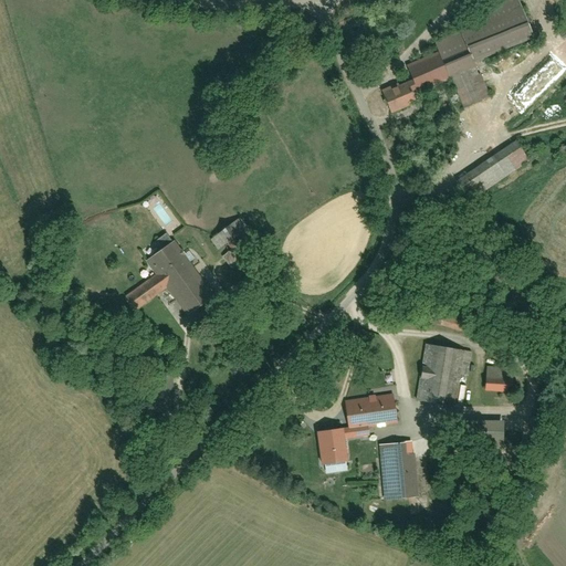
[(431,39),(437,51),(406,64),(412,82),(417,93),(449,80),(463,114),(486,105),(469,62),(526,39),(515,13),(458,38),(454,29),(431,39)]
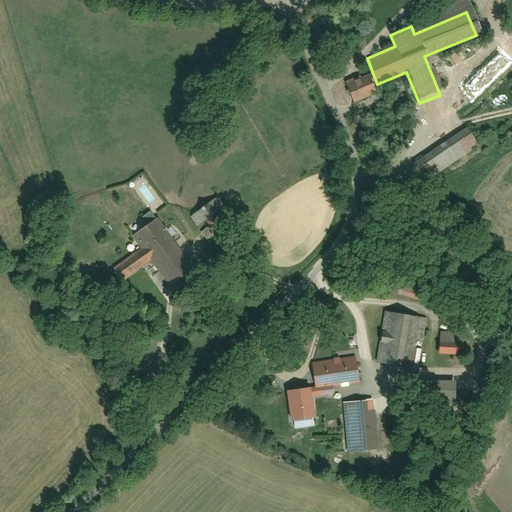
[(345,82),(353,102),(376,93),(373,85),(377,84),(373,74),(355,81),(354,79),(345,82)]
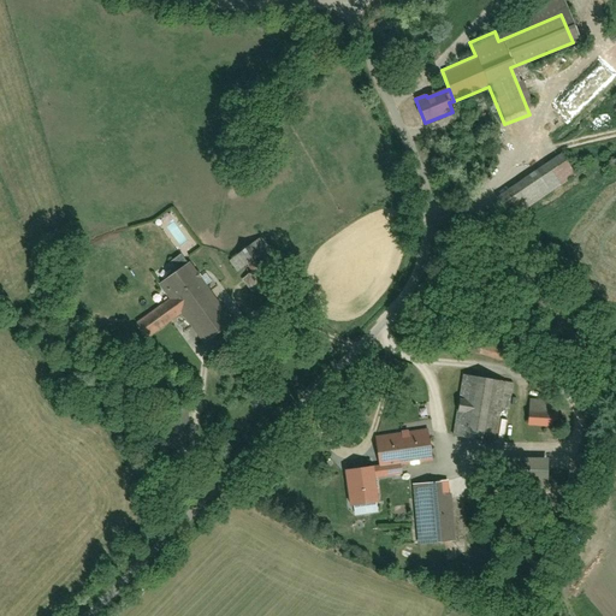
[(490,195),(509,223),(572,182),(552,153),(490,195)]
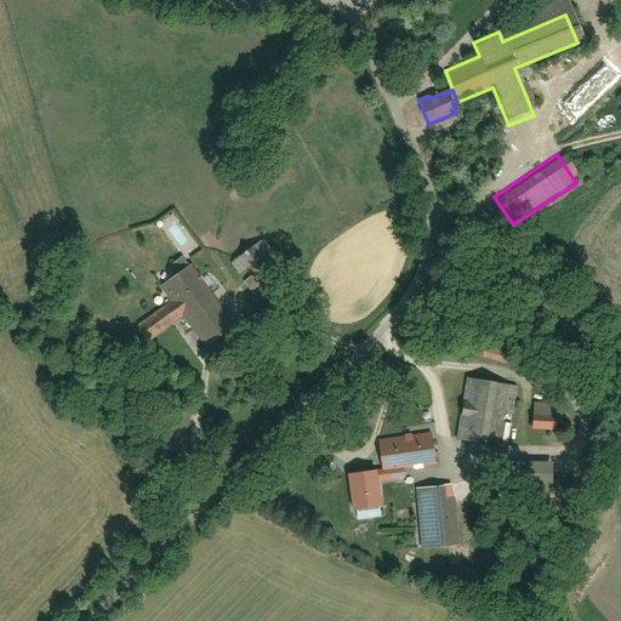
[(257,243),(228,267),(257,300),(286,275),(257,243)]
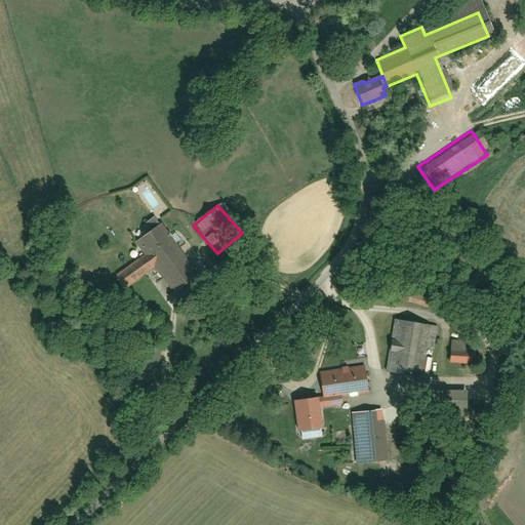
[(115,276),(129,295),(157,276),(168,291),(197,271),(159,218),(130,239),(144,256),(115,276)]
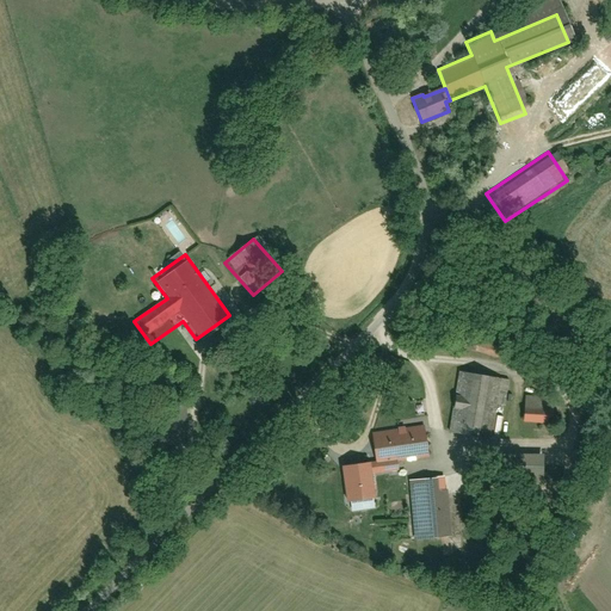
[(456,378),(445,433),(485,442),(495,387),(456,378)]
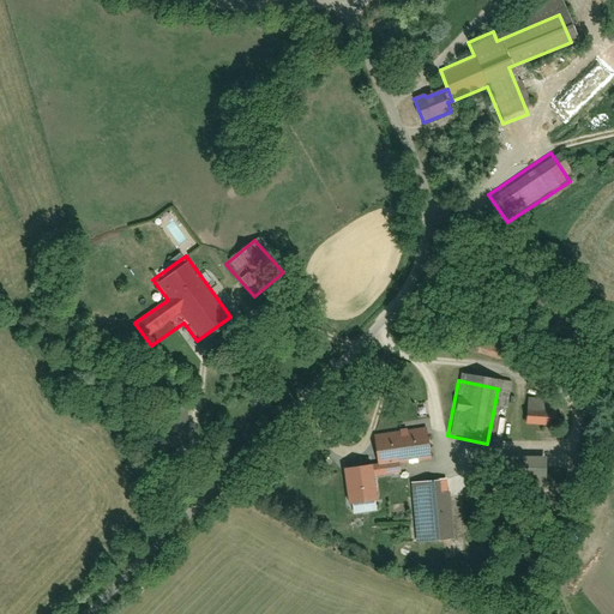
[(525,413),(523,433),(553,435),(554,414),(525,413)]
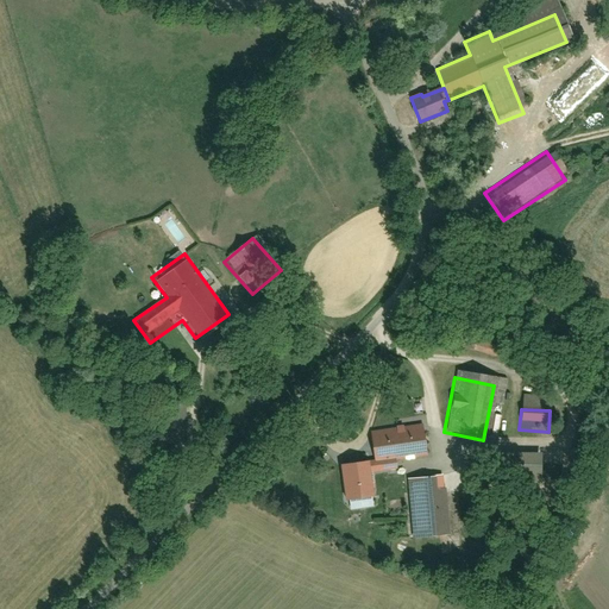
[(371,433),(376,462),(382,462),(427,454),(422,426),(371,433)]
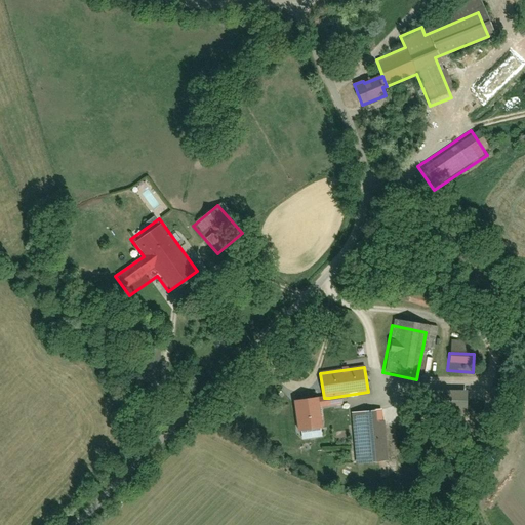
[(428,396),(429,414),(465,414),(465,395),(428,396)]
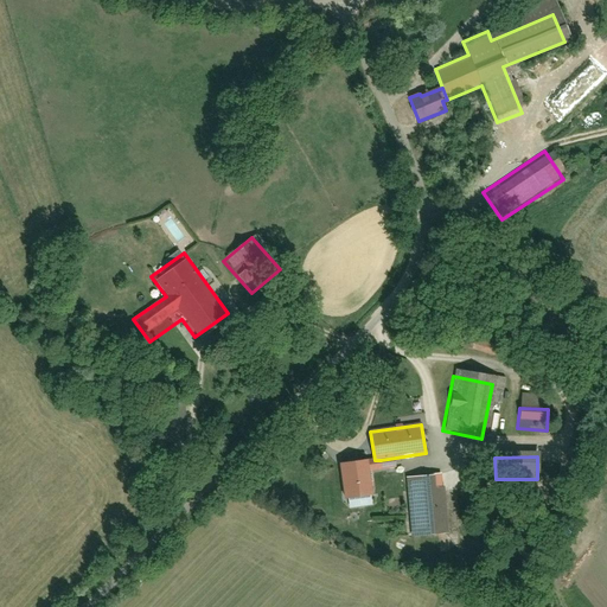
[(342,465),(346,498),(371,494),(369,471),(382,468),(381,460),(375,460),(342,465)]
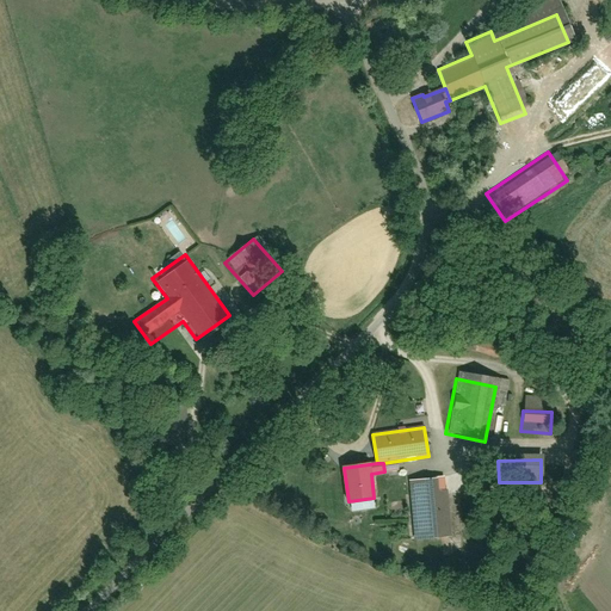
[(446,476),(406,481),(413,541),(454,536),(446,476)]
